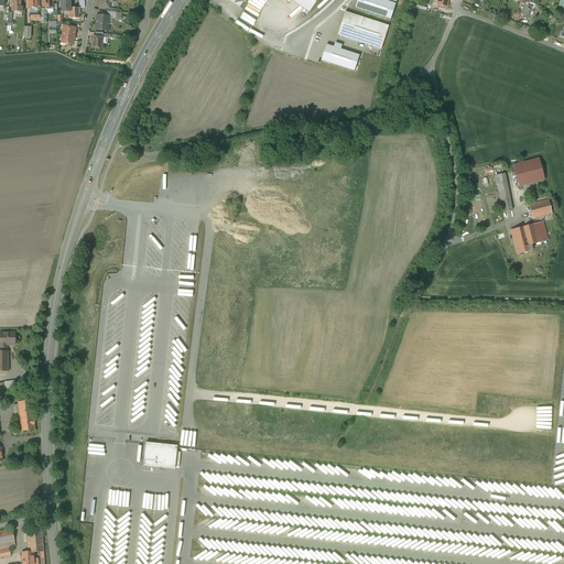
[(21,0),(12,0),(12,7),(12,11),(18,12),(19,11),(22,11),(22,8),(21,7),(21,0)]
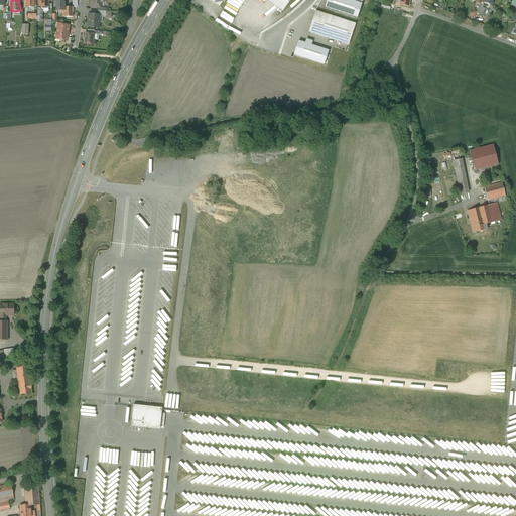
[(74,7),(65,7),(63,0),(55,0),(56,11),(62,11),(63,16),(65,16),(65,17),(73,17),(73,12),(74,12),(74,7)]
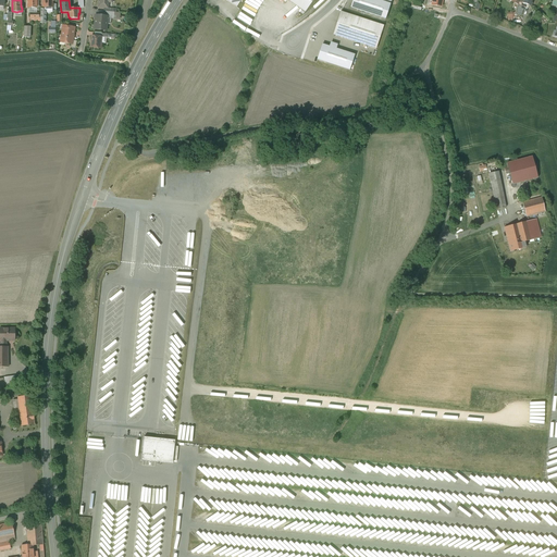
[(287,0),(305,12),(312,0),(287,0)]
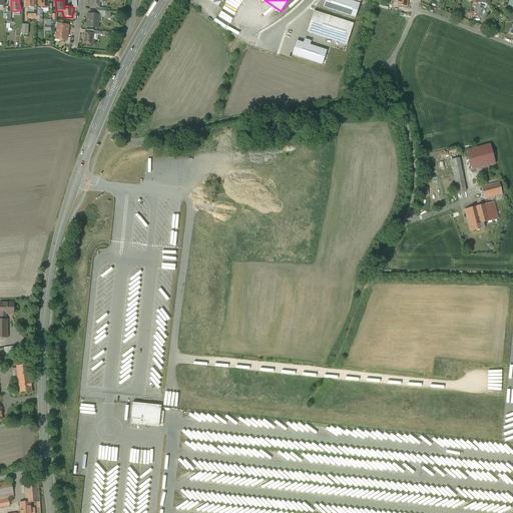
[(361,0),(325,0),(323,7),(355,18),(361,0)]
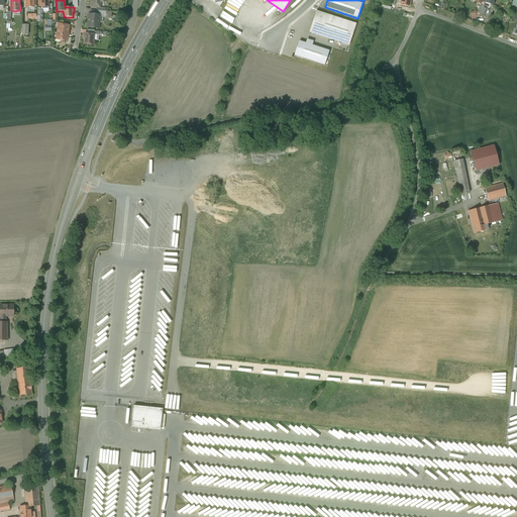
[(356,24),(316,11),(310,32),(349,45),(356,24)]
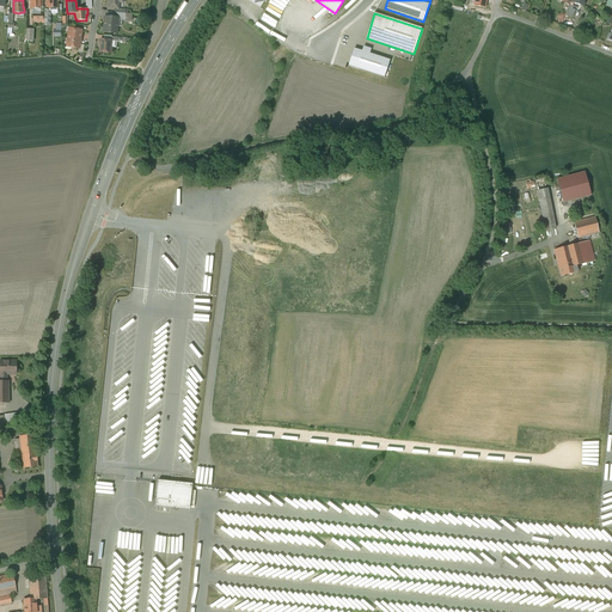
[(114,18),(105,17),(104,32),(117,34),(118,20),(118,18),(114,18)]
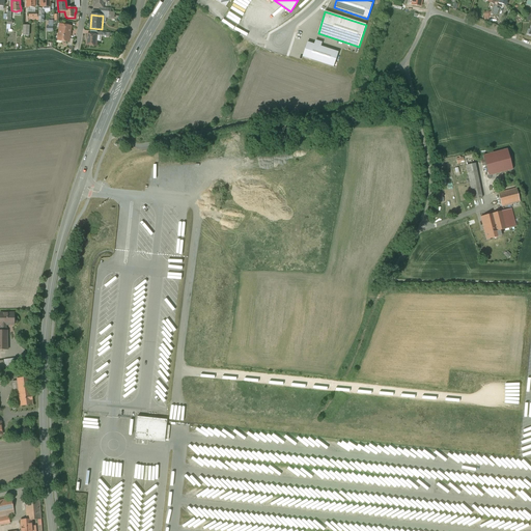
[(65,25),(64,25),(61,24),(61,25),(60,27),(59,27),(59,31),(59,32),(59,35),(58,36),(58,38),(59,39),(60,39),(61,39),(62,39),(63,42),(68,43),(70,38),(70,37),(70,36),(70,34),(71,34),(72,26),(65,25)]
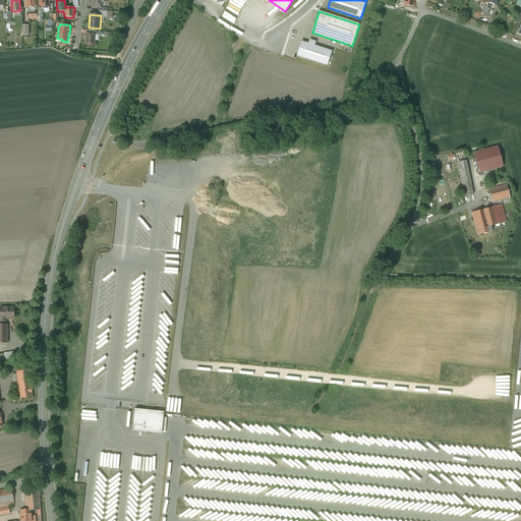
[(95,35),(87,34),(85,45),(94,46),(94,45),(95,44),(95,42),(95,40),(95,35)]
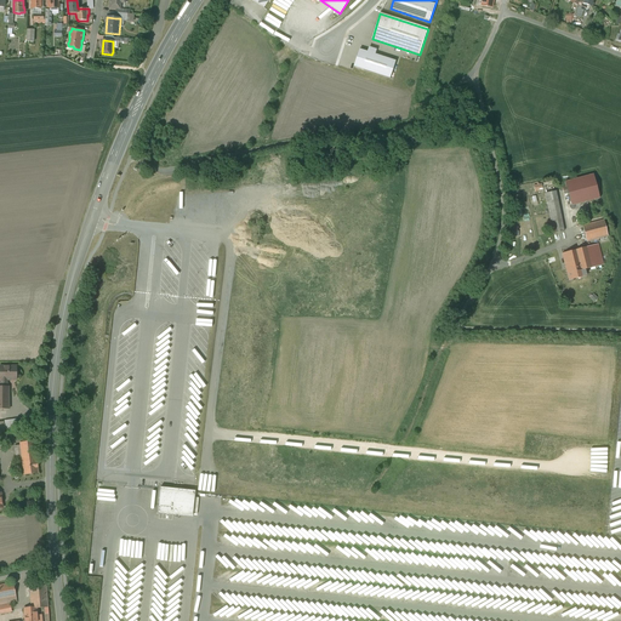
[(354,67),(391,79),(396,61),(375,55),(376,50),(369,47),(368,52),(359,50),(354,67)]
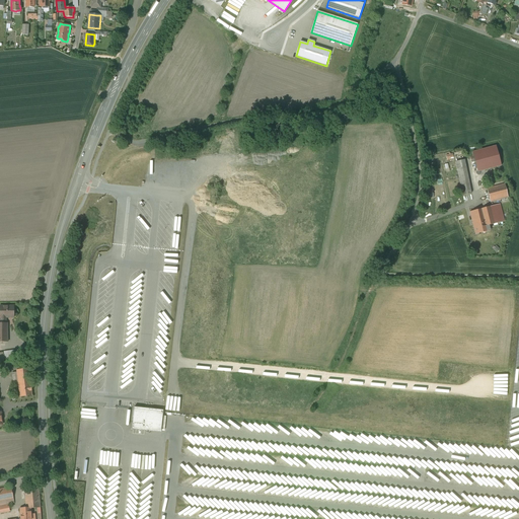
[(466,167),(457,168),(462,195),(471,194),(466,167)]
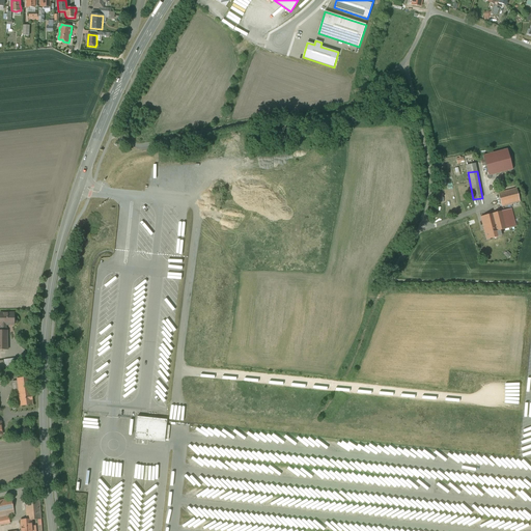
[(516,189),(498,193),(502,206),(520,201),(516,189)]
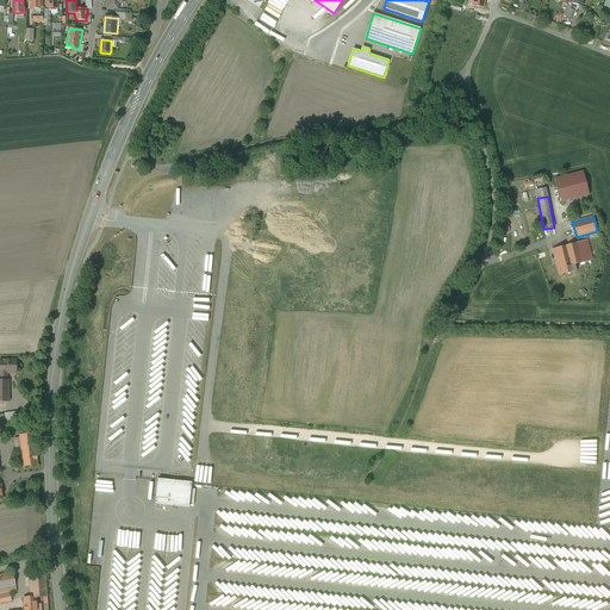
[(583,241),(566,246),(553,249),(555,261),(573,256),(574,265),(587,261),(583,241)]
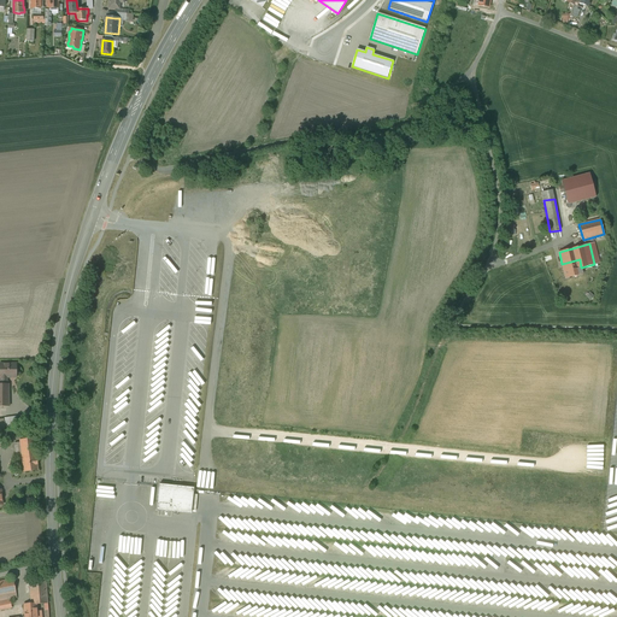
[(580,259),(562,264),(565,278),(583,274),(581,268),(580,259)]
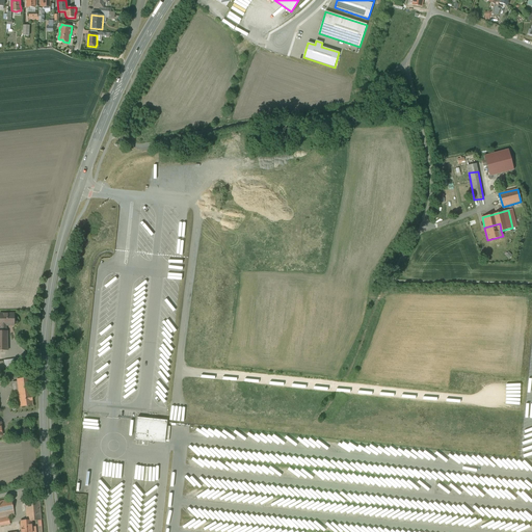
[(15,314),(0,313),(0,325),(1,325),(6,325),(15,325),(15,314)]
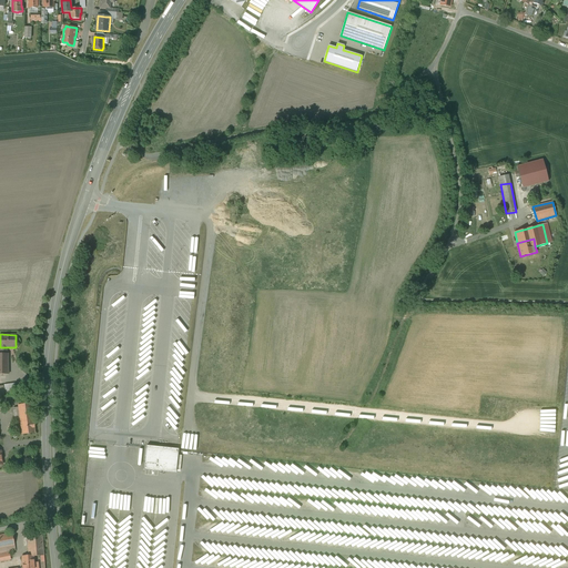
[(7,397),(0,398),(0,408),(10,406),(7,397)]
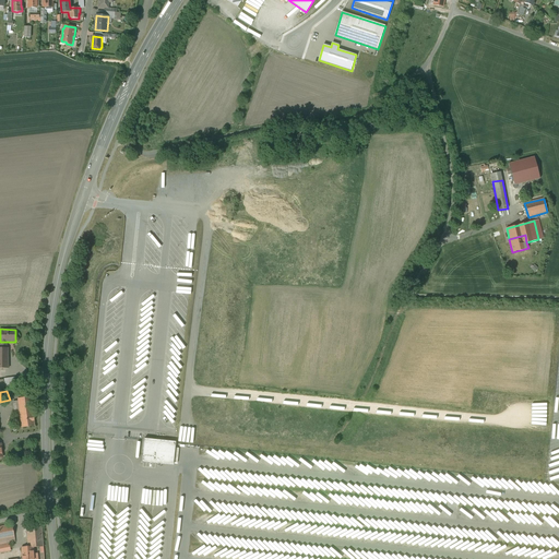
[(32,396),(18,399),(19,401),(13,402),(14,414),(20,413),(33,411),(32,396)]
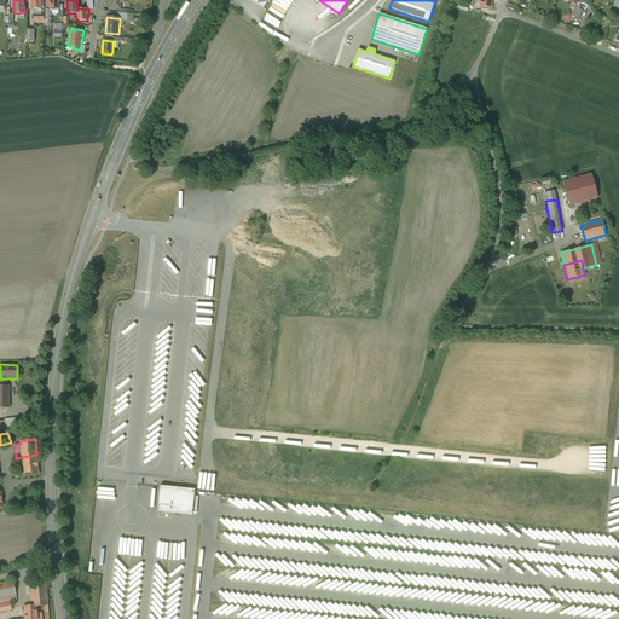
[(36,455),(22,457),(24,473),(39,472),(36,455)]
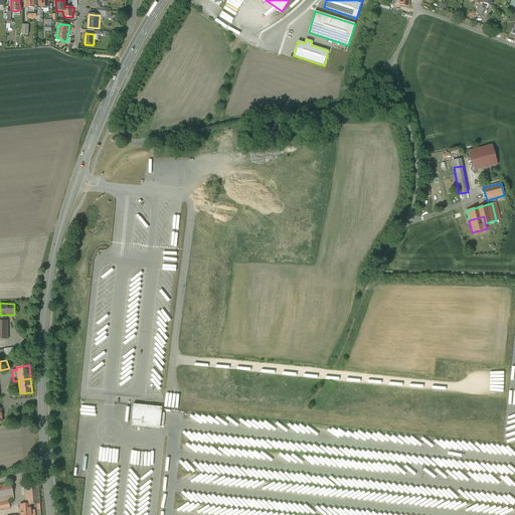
[(132,419),(131,426),(160,430),(162,408),(162,407),(133,404),(132,419)]
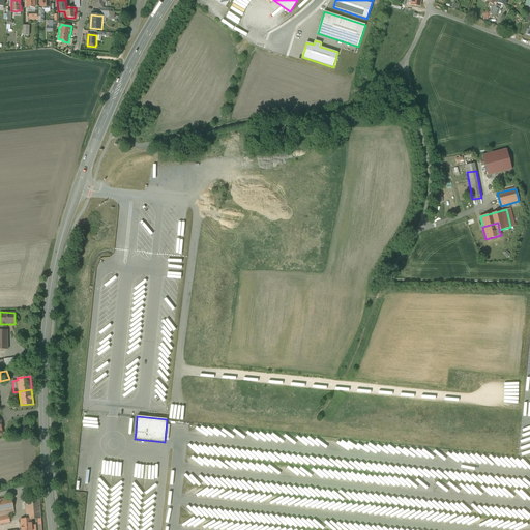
[(106,460),(105,475),(120,476),(120,473),(123,473),(124,462),(106,460)]
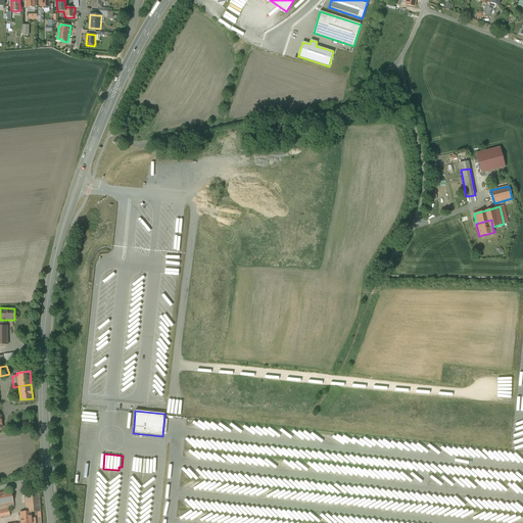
[(11,490),(0,492),(0,510),(14,507),(11,490)]
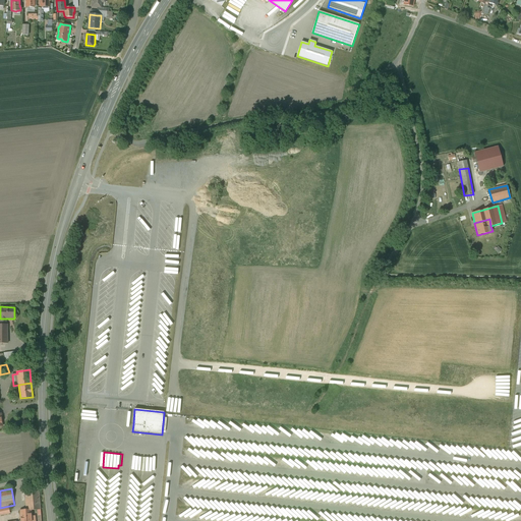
[(39,490),(25,491),(26,510),(31,510),(41,510),(39,490)]
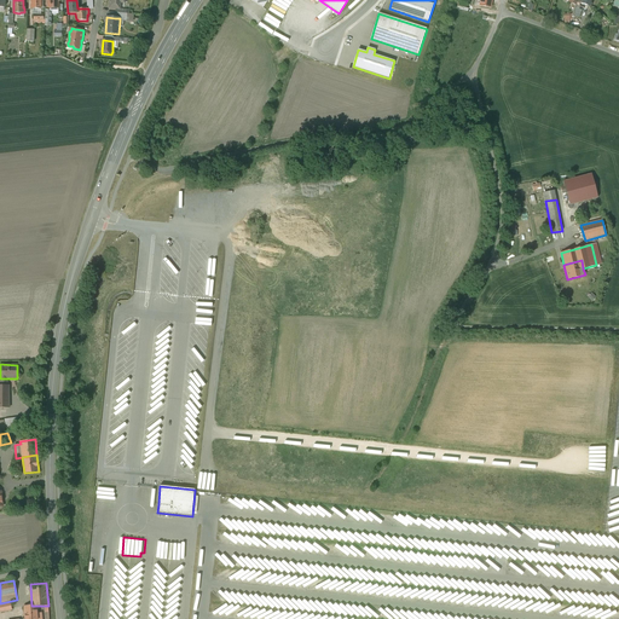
[(32,606),(25,606),(25,611),(25,618),(41,618),(41,613),(38,613),(36,606),(32,606)]
